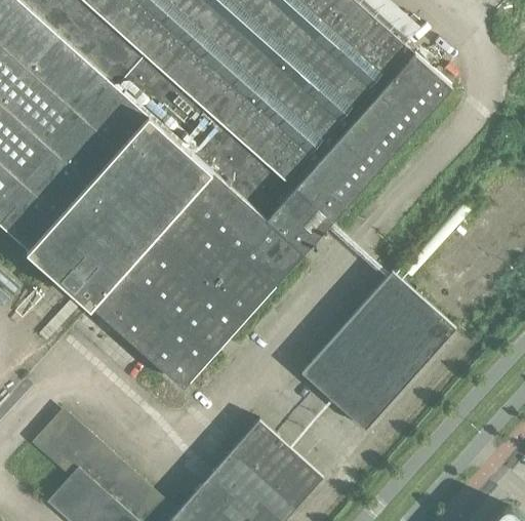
[(451,87),(353,0),(0,0),(0,227),(74,293),(76,291),(184,388),(451,87)]
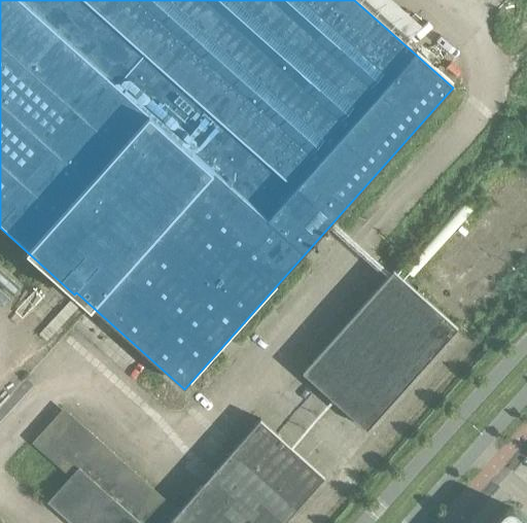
[(512,155),(517,150),(513,146),(507,151),(512,155)]
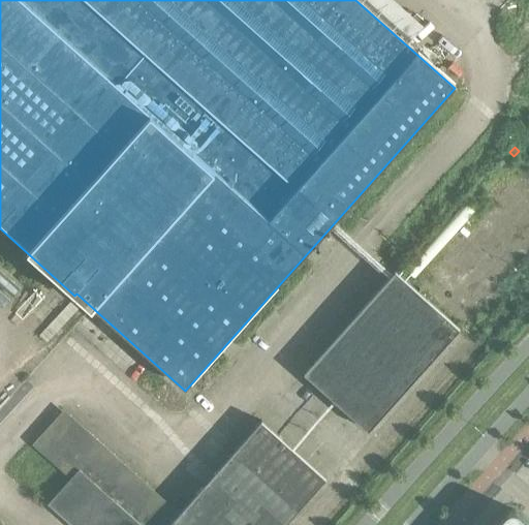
[(304,376),(339,408),(368,434),(459,331),(395,274),(304,376)]
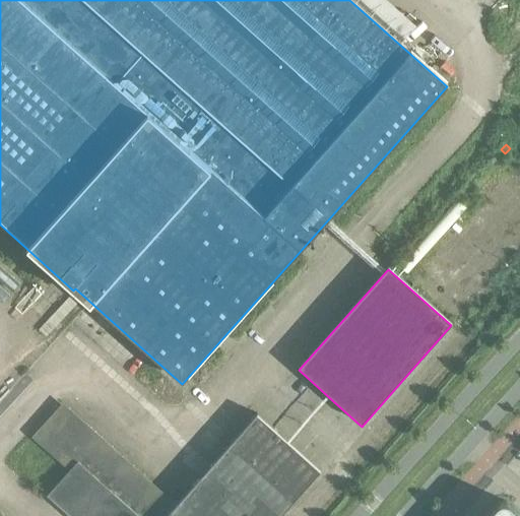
[(257,417),(177,507),(62,405),(30,440),(69,473),(47,499),(66,515),(281,515),(320,473),(257,417)]
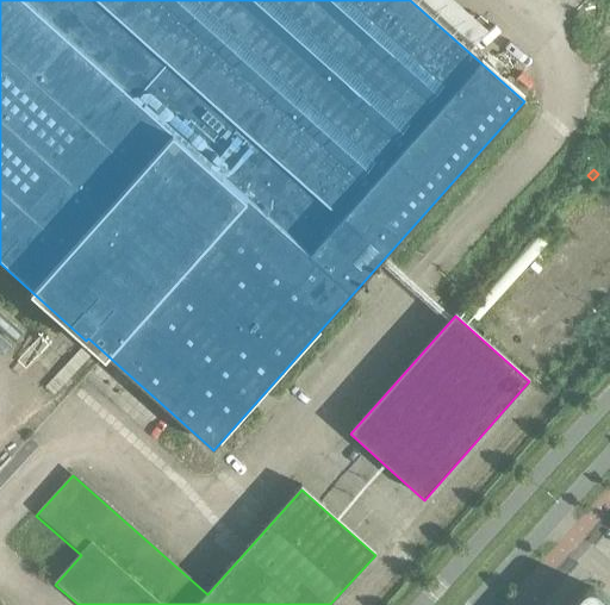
[(609,604),(598,594),(592,591),(586,592),(582,594),(572,604),(609,604)]
